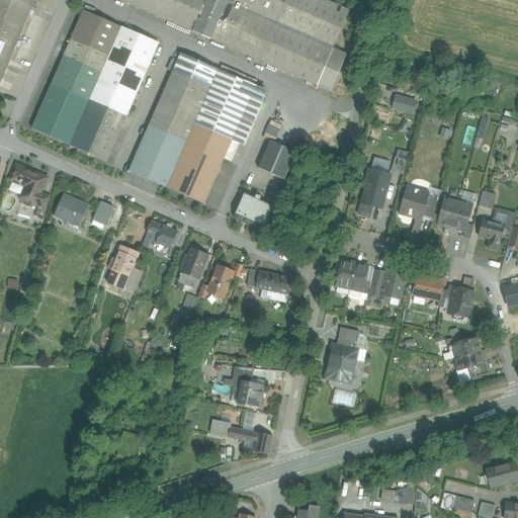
[(34,0),(0,0),(0,18),(23,28),(34,0)]
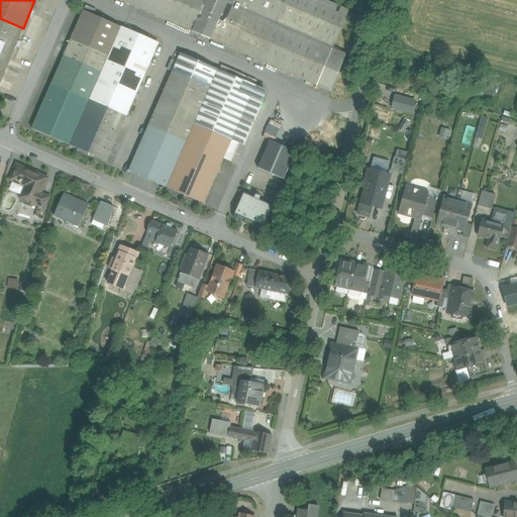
[(118,0),(316,86),(332,49),(349,11),(322,0),(118,0)]
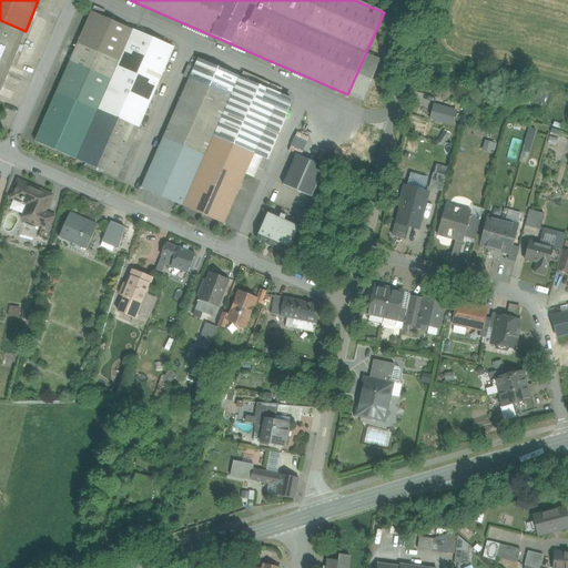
[(38,6),(16,73),(29,78),(51,10),(38,6)]
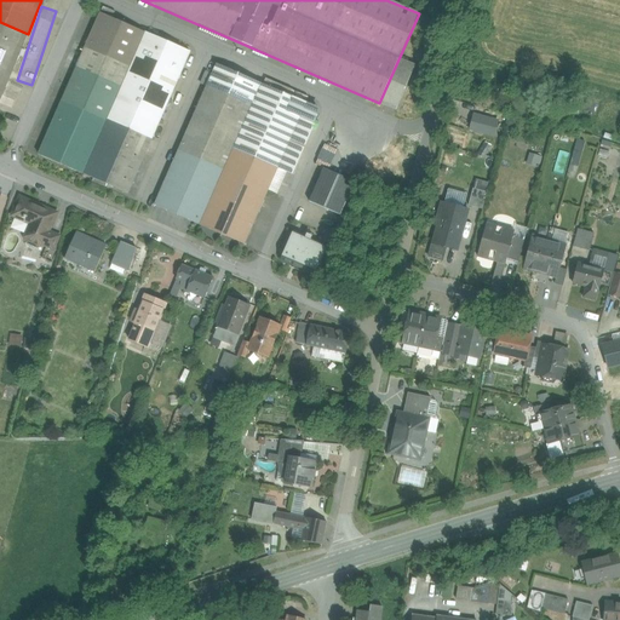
[(145,33),(101,13),(76,68),(121,87),(145,33)]
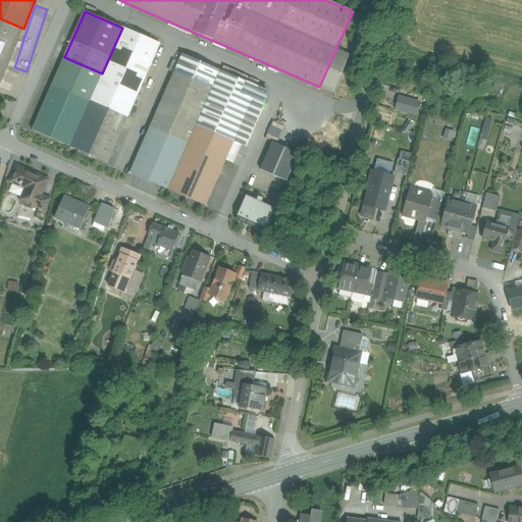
[(0,86),(23,29),(0,18),(0,86)]
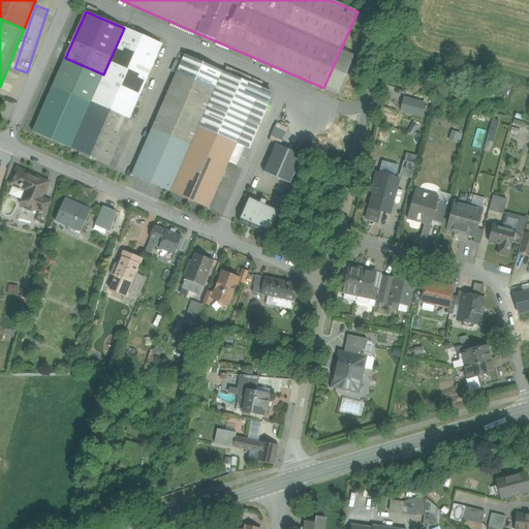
[(162,44),(124,28),(103,74),(91,102),(117,114),(129,119),(162,44)]
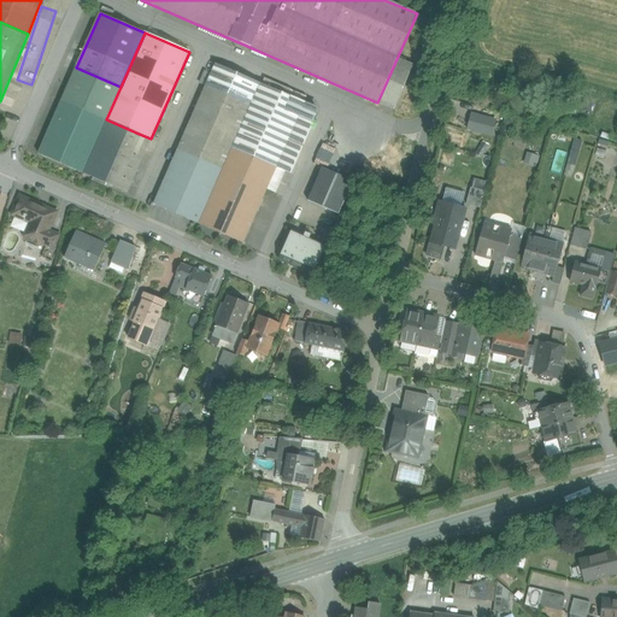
[(397,59),(377,103),(394,110),(413,66),(397,59)]
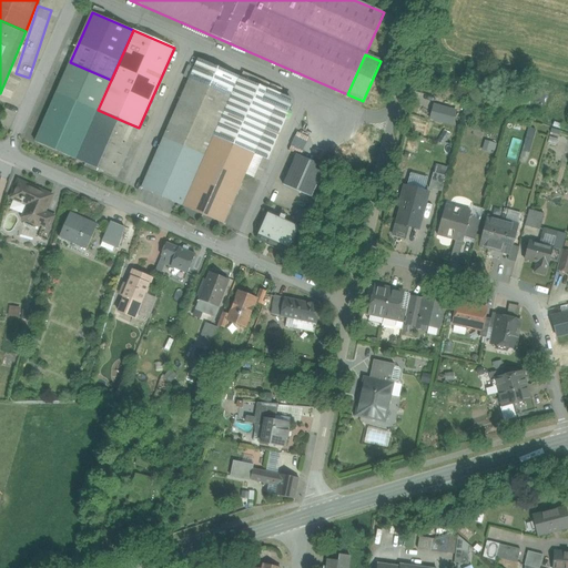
[(220,68),(199,59),(190,79),(211,88),(220,68)]
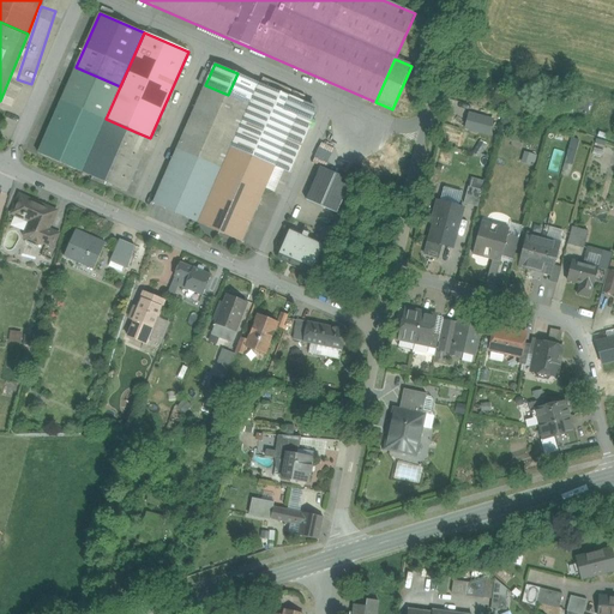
[(120,86),(76,67),(38,154),(83,173),(106,119),(120,86)]
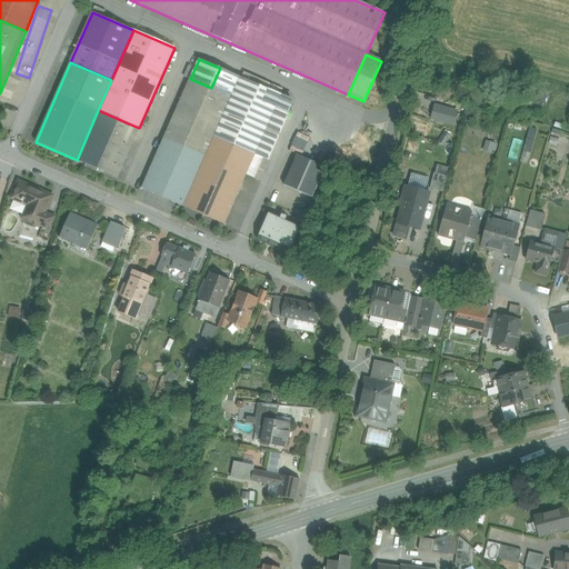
[(243,79),(220,68),(211,88),(231,97),(272,115),(275,108),(281,95),(280,95),(266,88),(243,79)]
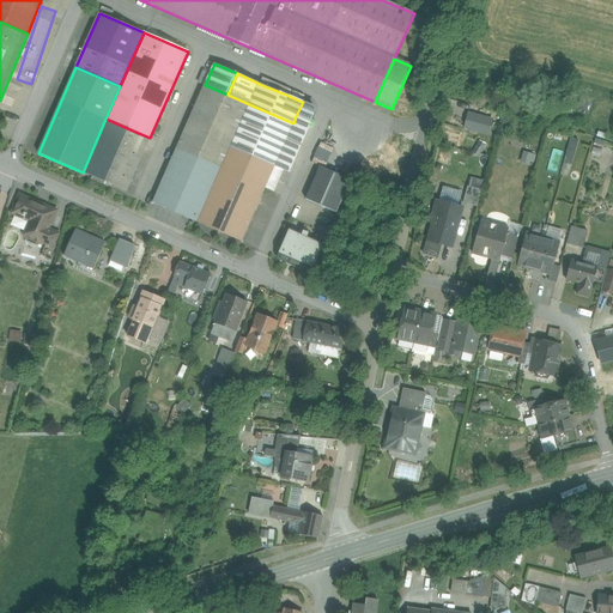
[(277,84),(266,79),(262,85),(286,95),(289,90),(277,84)]
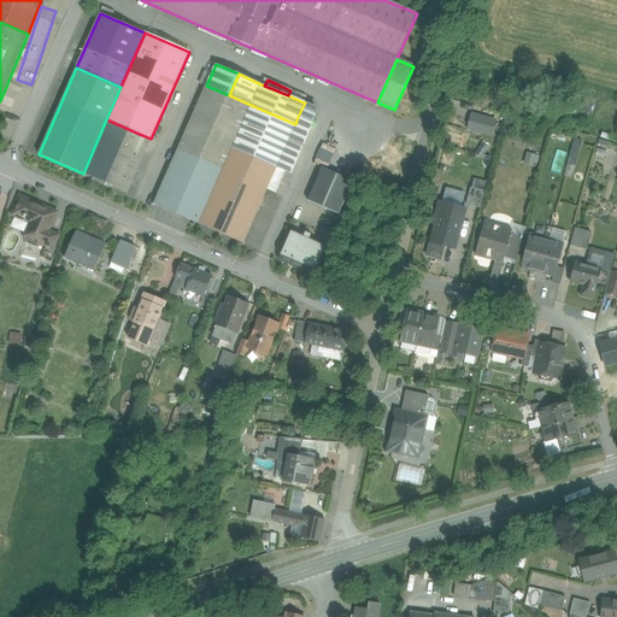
[(229,95),(206,86),(177,151),(211,165),(222,170),(231,148),(251,105),(229,95)]
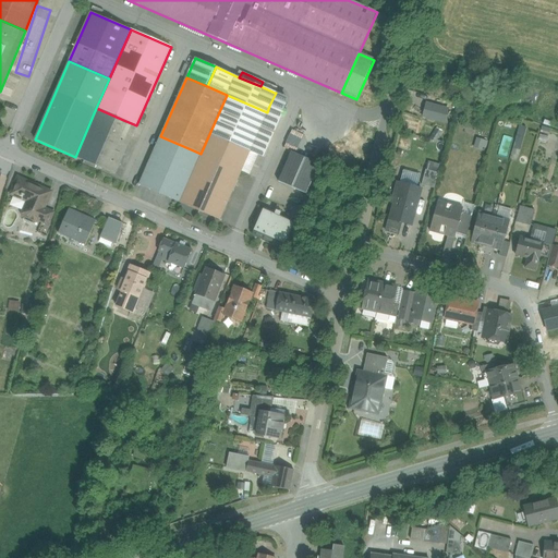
[(277,88),(263,82),(261,86),(275,93),(277,88)]
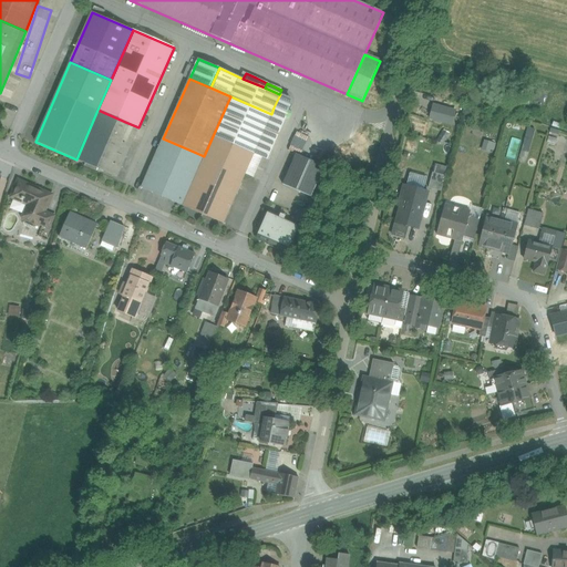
[(290,99),(280,94),(274,107),(286,113),(291,102),(290,99)]
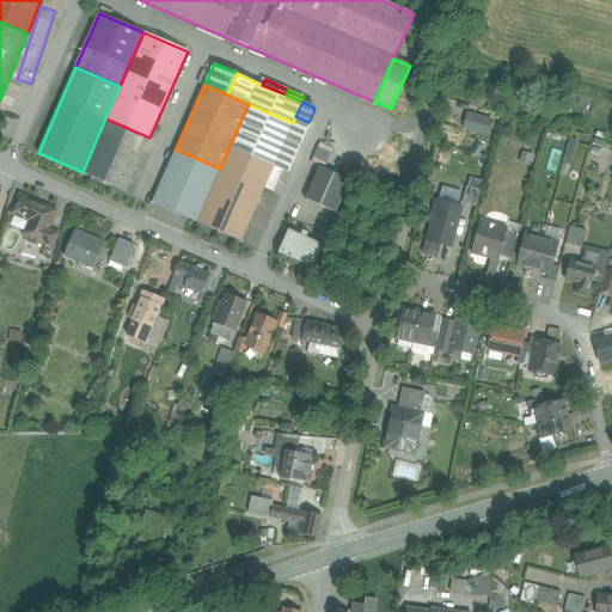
[(293,123),(249,104),(230,147),(274,166),(288,135),(293,123)]
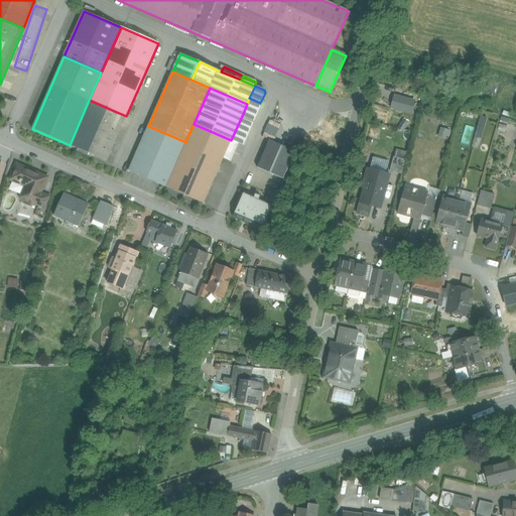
[(412,114),(415,99),(393,94),(390,109),(412,114)]
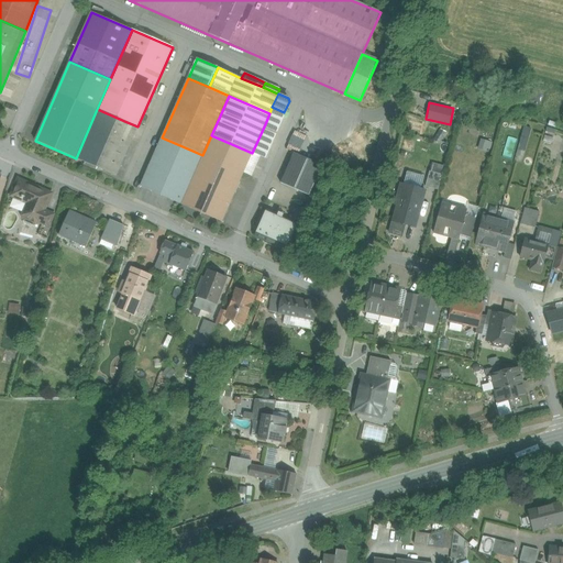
[(284,112),(272,107),(269,113),(282,119),(282,118),(283,118),(284,112)]
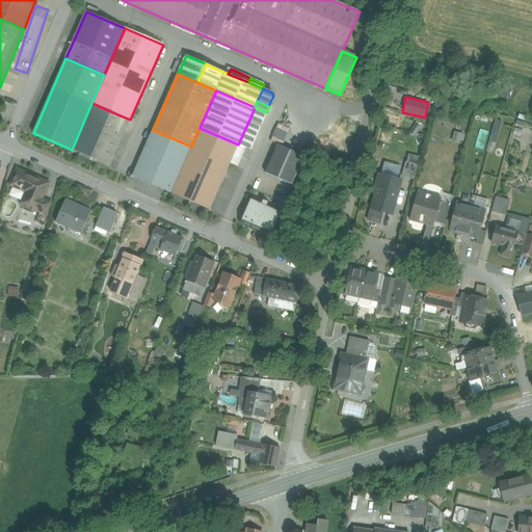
[(117,114),(91,103),(72,150),(110,166),(130,120),(117,114)]
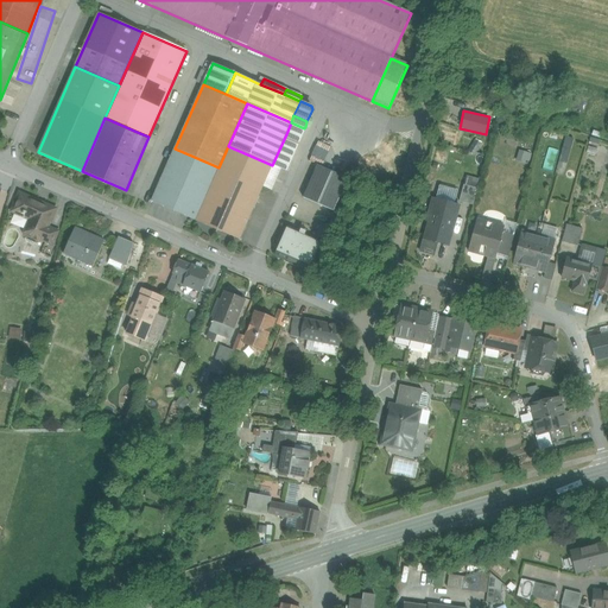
[(304,128),(291,122),(286,134),(299,140),(305,127),(304,127),(304,128)]
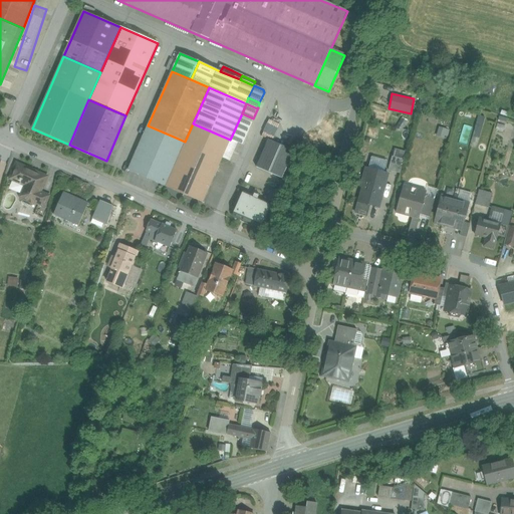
[(397,127),(403,131),(408,119),(403,116),(397,127)]
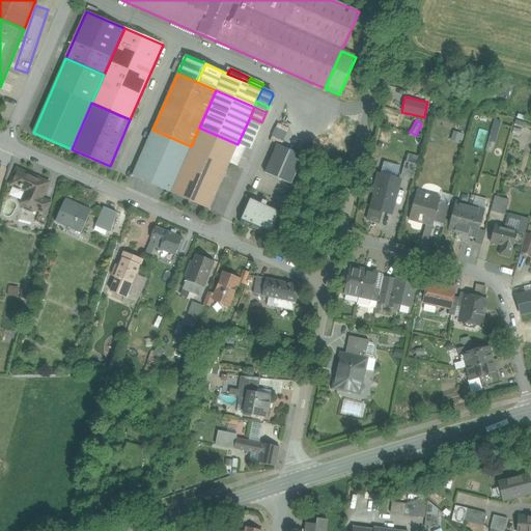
[(238,144),(199,128),(191,146),(182,142),(177,151),(188,156),(184,165),(202,173),(210,155),(229,163),(238,144)]
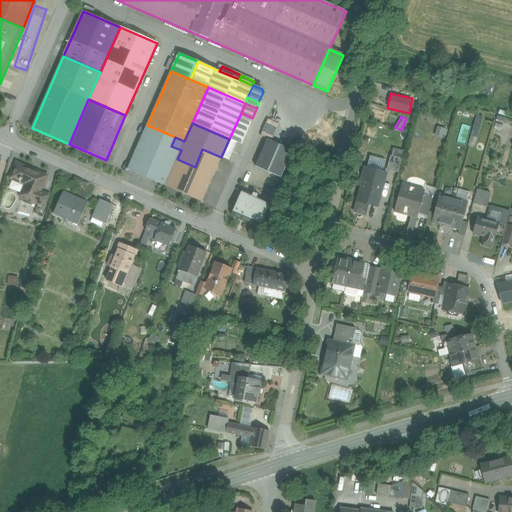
[(495,124),(493,130),(501,132),(502,126),(495,124)]
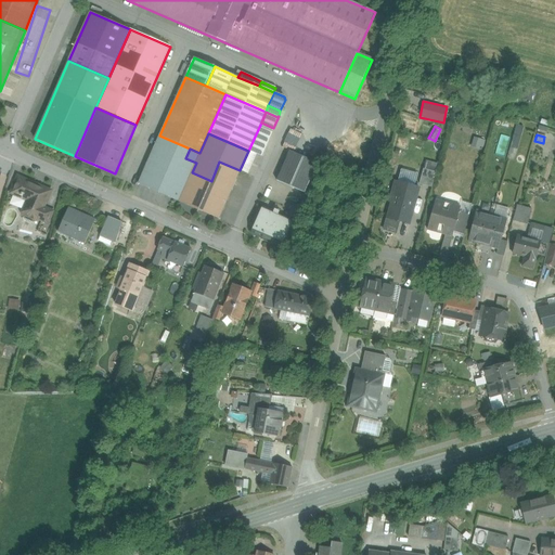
[(190,149),(159,136),(139,184),(179,202),(192,172),(196,163),(185,158),(190,149)]
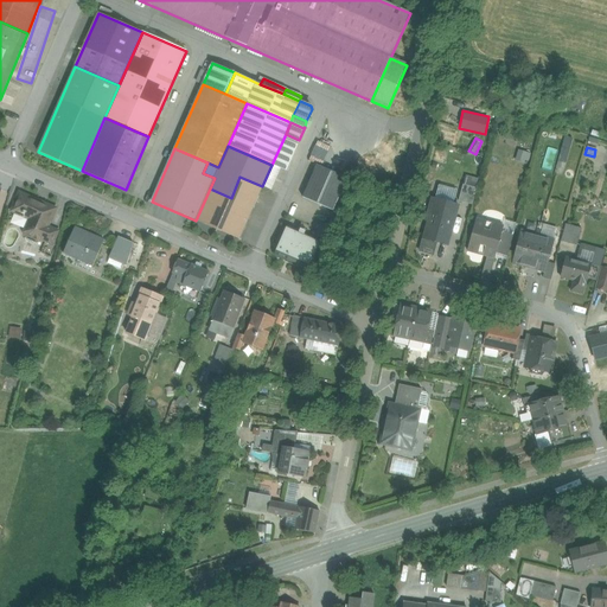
[(531,155),(518,152),(516,163),(525,165),(526,163),(529,163),(531,155)]
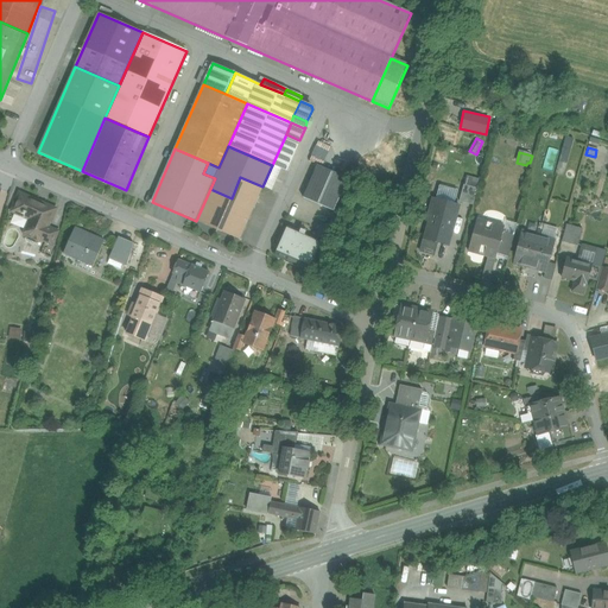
[(282,170),(272,165),(263,187),(272,190),(282,170)]
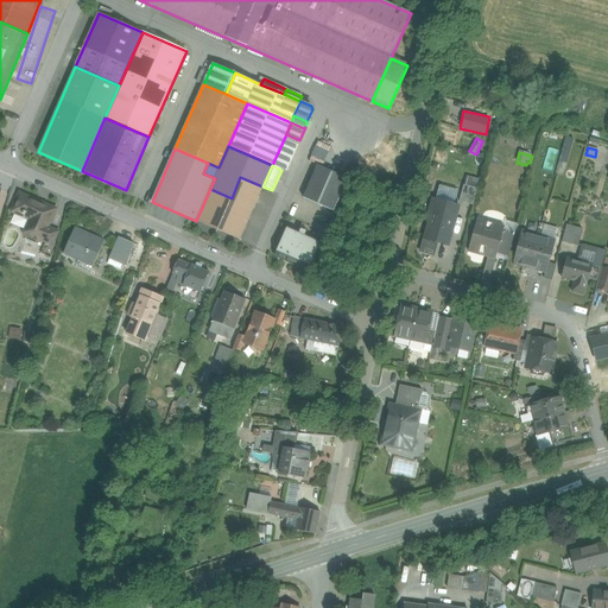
[(348,179),(317,166),(303,198),(334,211),(348,179)]
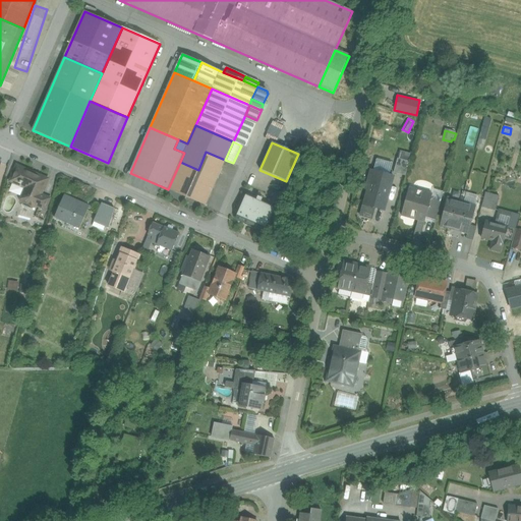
[(198,170),(180,162),(168,189),(206,206),(225,160),(206,152),(198,170)]
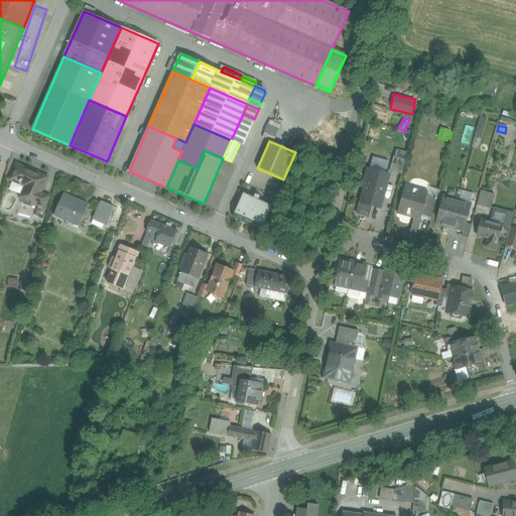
[(393,158),(389,172),(401,175),(405,162),(393,158)]
